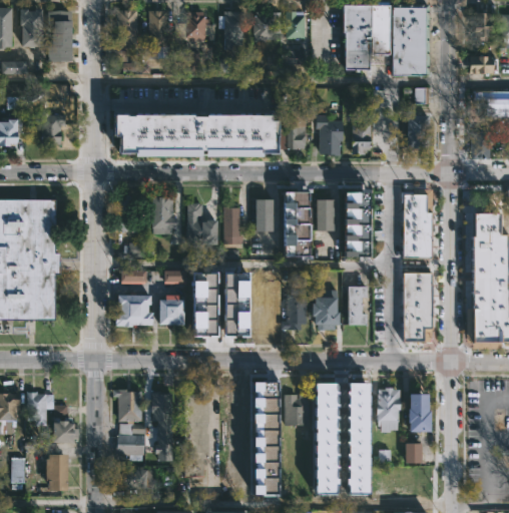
[(370,32),(370,70),(360,70),(360,71),(355,71),(355,69),(344,69),(345,32),(341,32),(341,4),(371,4),(371,32),(370,32)]
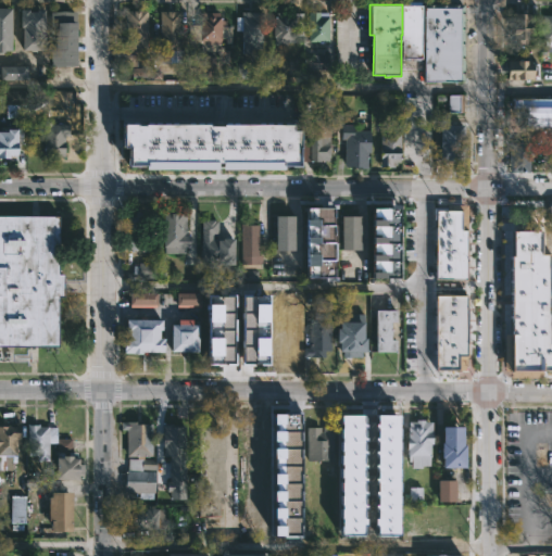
[(425,5),(424,59),(402,59),(403,4),(425,5)]
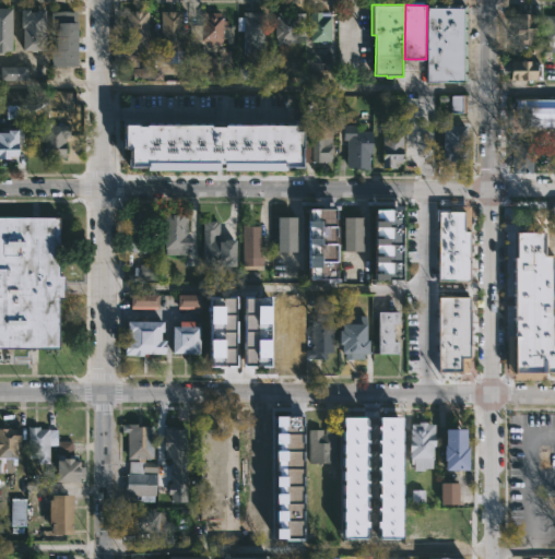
[(468,82),(427,82),(427,4),(469,4),(468,82)]
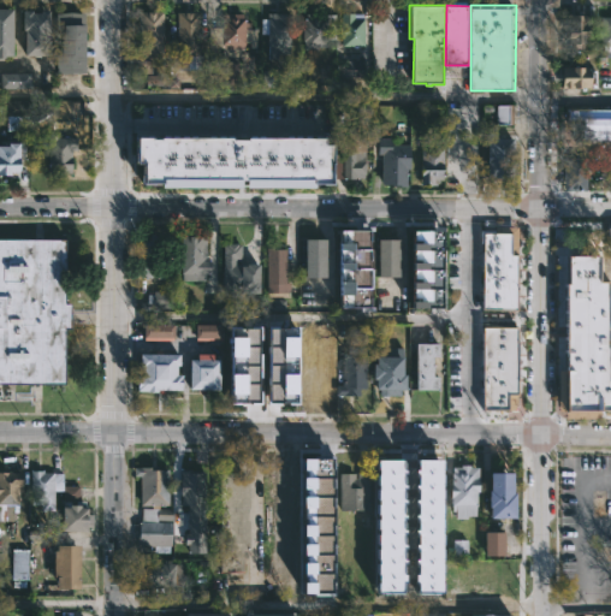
[(6,54),(6,57),(0,55),(0,7),(15,7),(15,54),(6,54)]
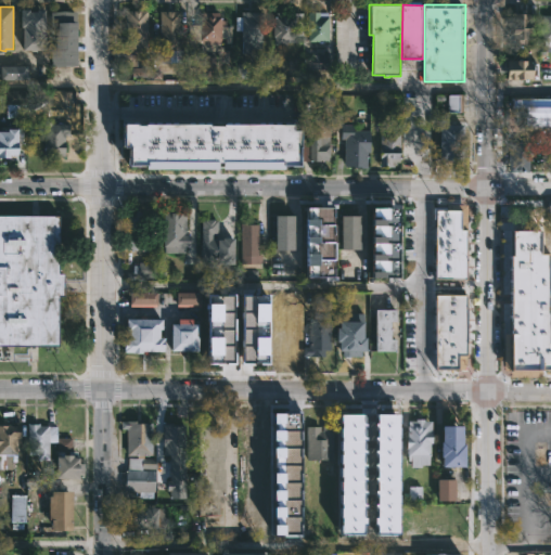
[(49,8),(48,48),(40,48),(40,50),(23,48),(22,8),(37,10),(37,8),(49,8)]
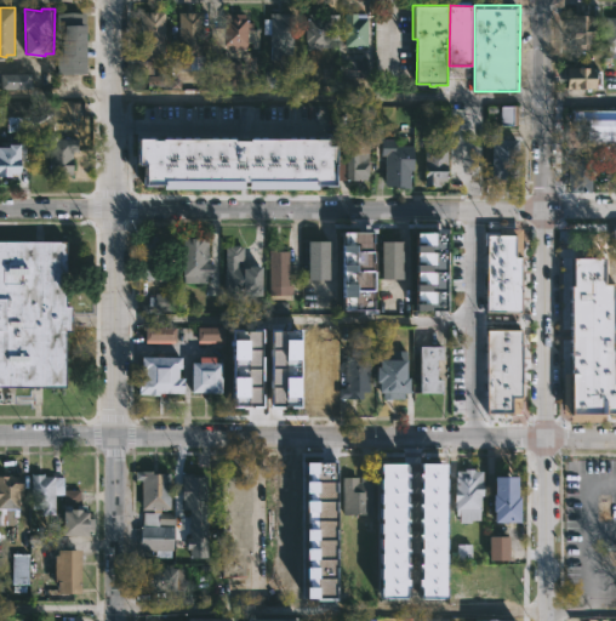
[(87,34),(89,73),(58,73),(57,53),(63,51),(63,38),(58,38),(60,12),(89,11),(87,34)]
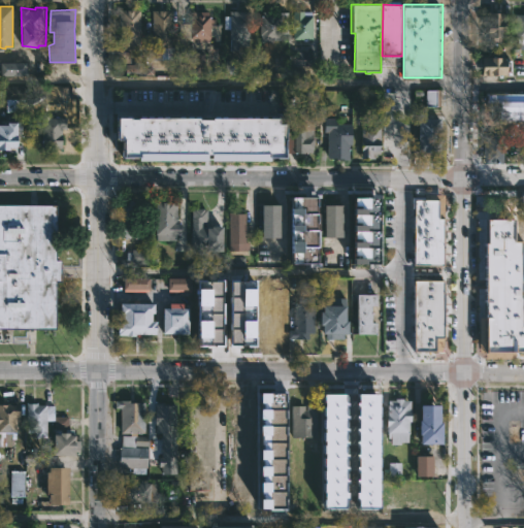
[(141,9),(141,50),(126,50),(126,47),(121,47),(120,9),(141,9)]
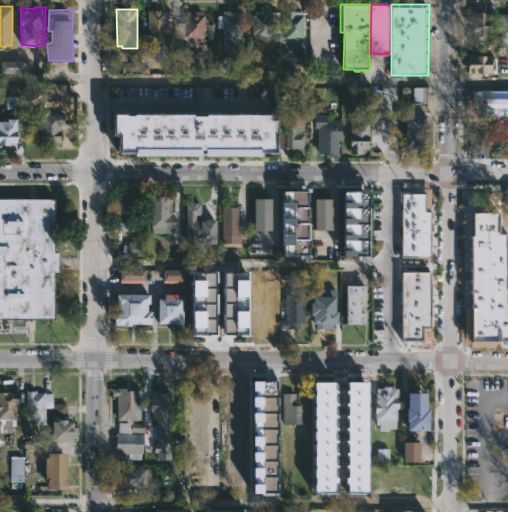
[(157,61),(149,61),(148,10),(167,10),(167,46),(157,47),(157,61)]
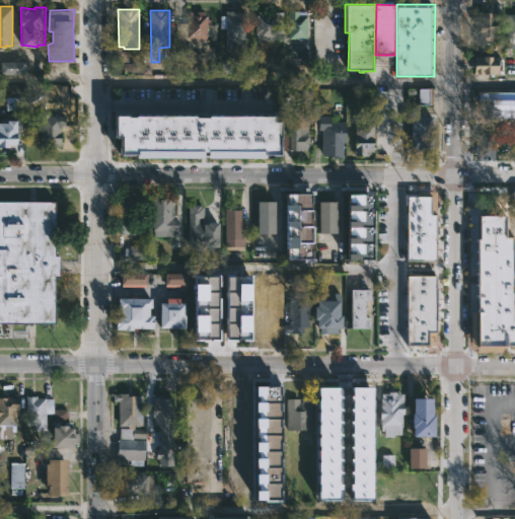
[(247,10),(246,46),(236,46),(236,50),(228,50),(227,28),(221,28),(222,15),(227,16),(227,10),(247,10)]
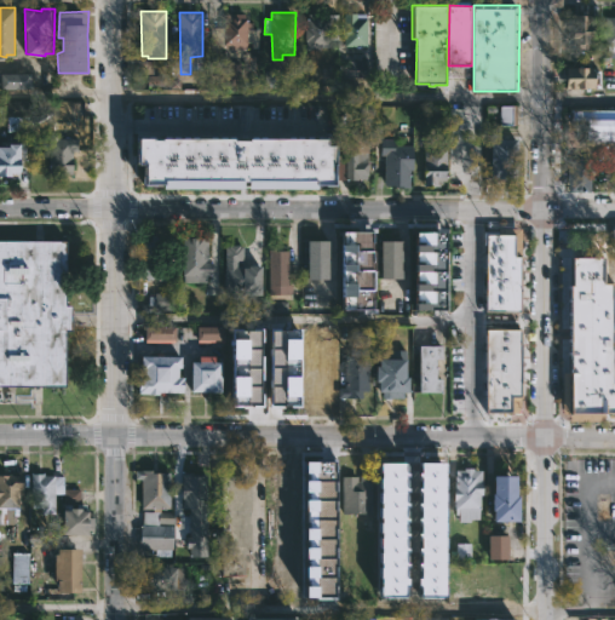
[(315,12),(315,17),(321,17),(321,13),(329,13),(329,17),(331,17),(331,13),(340,13),(340,45),(321,47),(321,50),(308,50),(306,28),(308,28),(308,17),(310,17),(310,12),(315,12)]
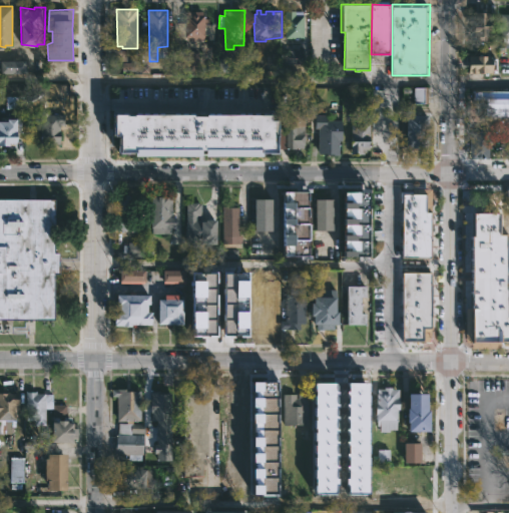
[(306,10),(306,38),(287,38),(287,30),(285,30),(285,21),(286,21),(286,11),(306,10)]
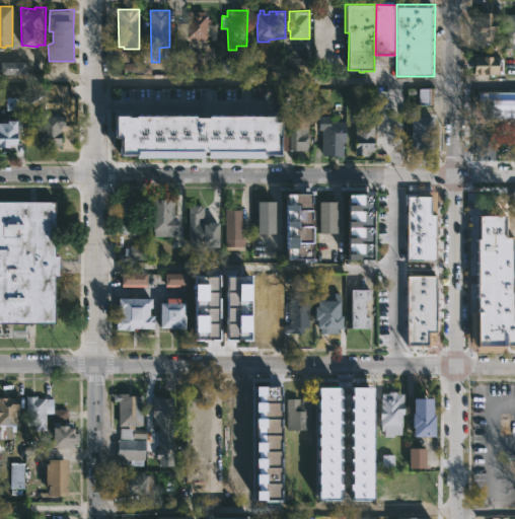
[(206,11),(208,18),(214,18),(214,24),(220,24),(220,40),(206,40),(206,48),(189,48),(189,41),(176,40),(176,22),(189,22),(189,14),(190,14),(190,11),(206,11)]
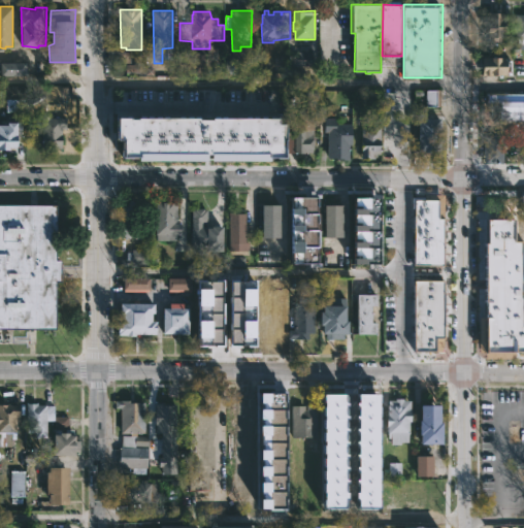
[(494,42),(488,42),(489,11),(508,11),(508,36),(500,36),(500,40),(494,40),(494,42)]
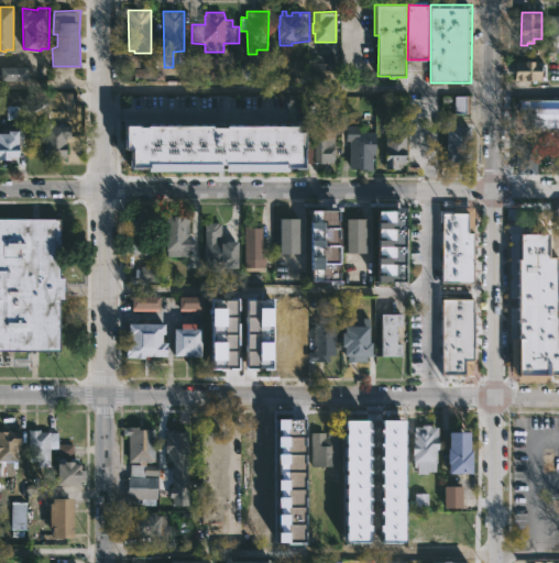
[(558,53),(557,53),(557,58),(549,58),(549,50),(555,50),(555,42),(552,42),(552,15),(558,14),(558,53)]
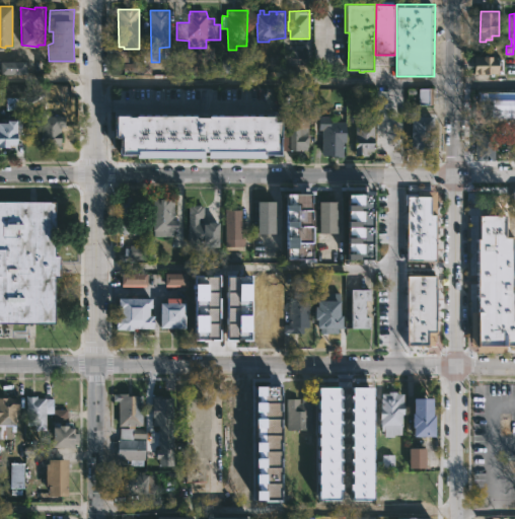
[(131,49),(119,50),(119,63),(132,63),(131,49)]
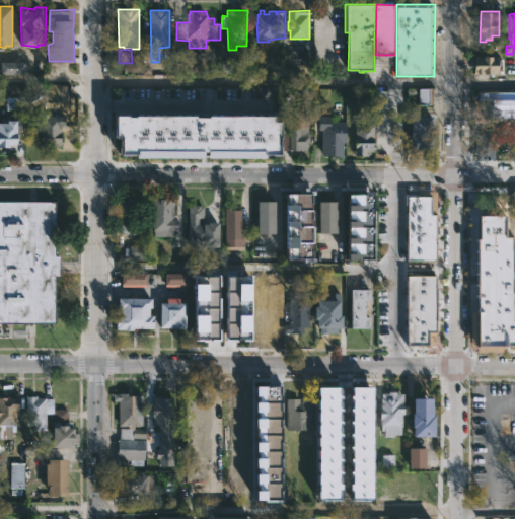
[(204,71),(176,71),(176,52),(204,52),(204,71)]
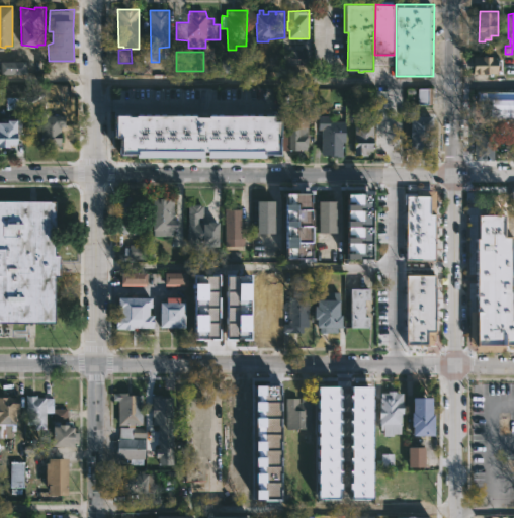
[(498,56),(498,59),(504,59),(504,71),(498,71),(498,74),(475,74),(475,56),(498,56)]
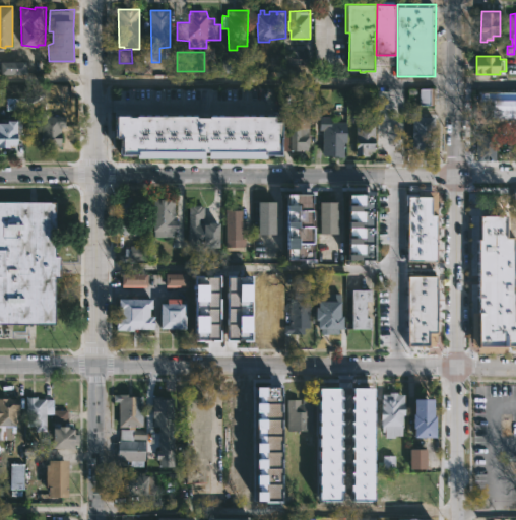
[(29,74),(0,74),(0,61),(29,61),(29,74)]
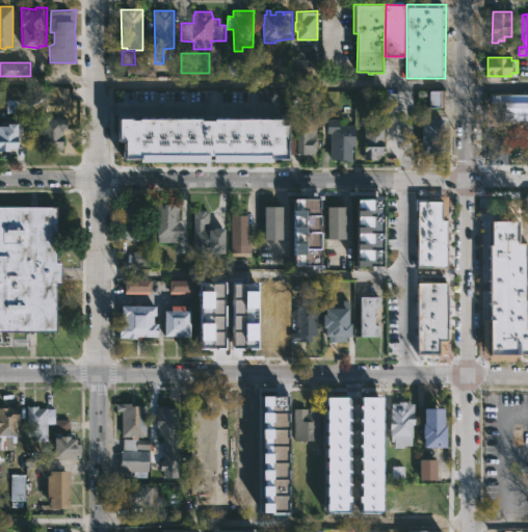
[(130,64),(129,74),(144,75),(144,64),(130,64)]
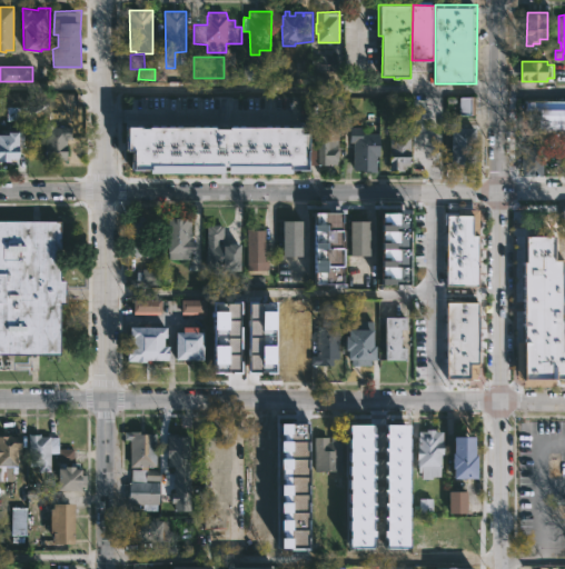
[(28,107),(28,120),(16,120),(16,107),(10,107),(10,92),(31,92),(31,107),(28,107)]
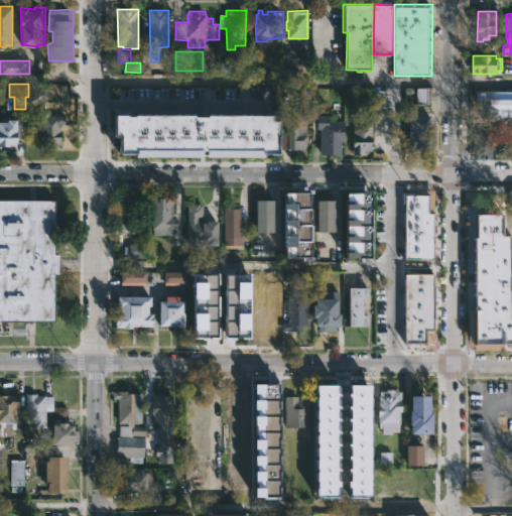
[(433,104),(432,88),(418,89),(419,105),(433,104)]
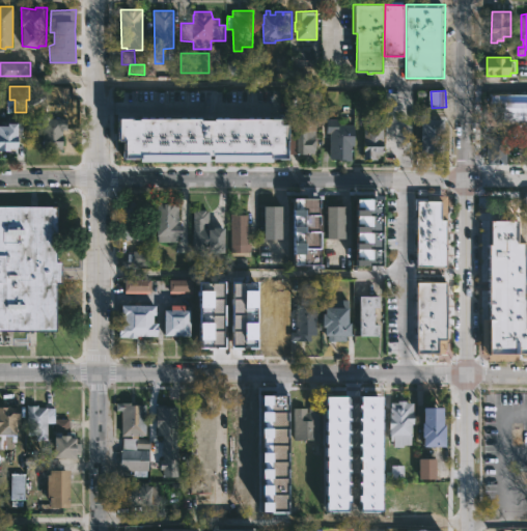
[(526,94),(493,94),(493,103),(506,103),(505,120),(526,120),(526,94)]
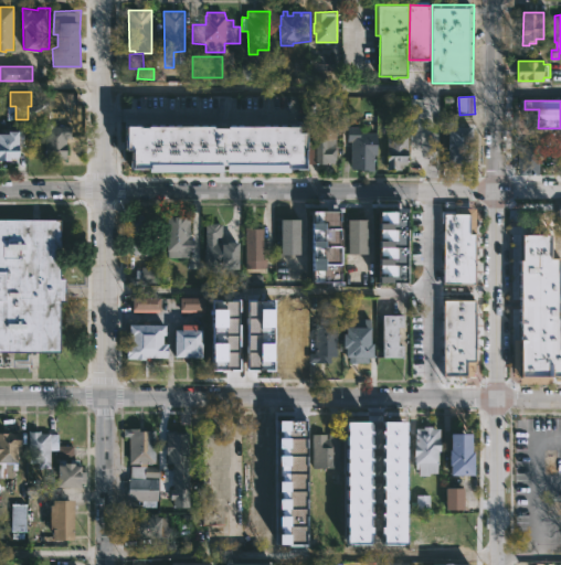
[(172,116),(172,127),(156,126),(156,130),(151,130),(151,163),(129,162),(130,124),(137,124),(137,117),(149,117),(150,113),(171,114),(171,116),(172,116)]
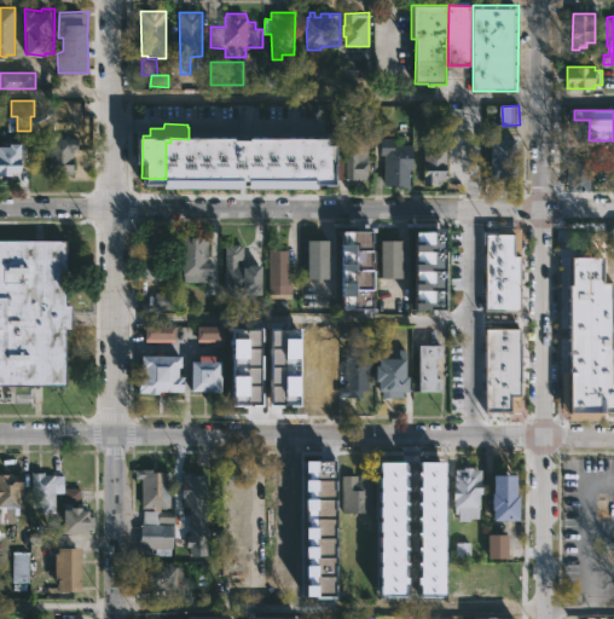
[(213,128),(213,138),(220,138),(220,181),(196,180),(197,128),(213,128)]
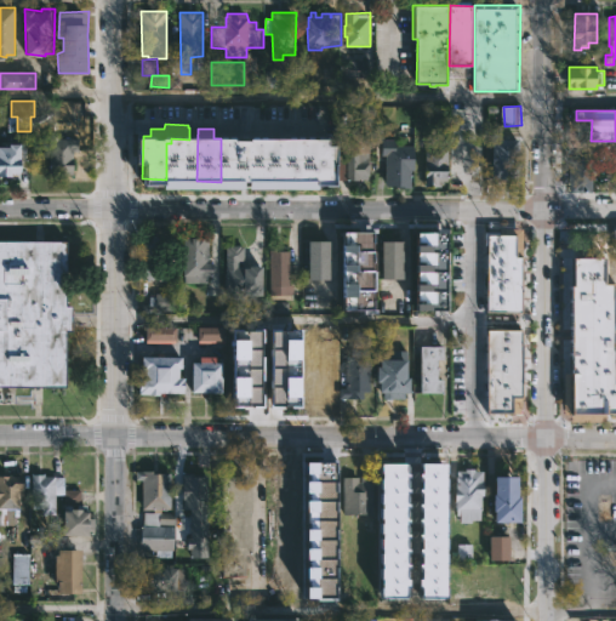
[(80,132),(80,149),(77,149),(75,175),(50,172),(50,132),(80,132)]
